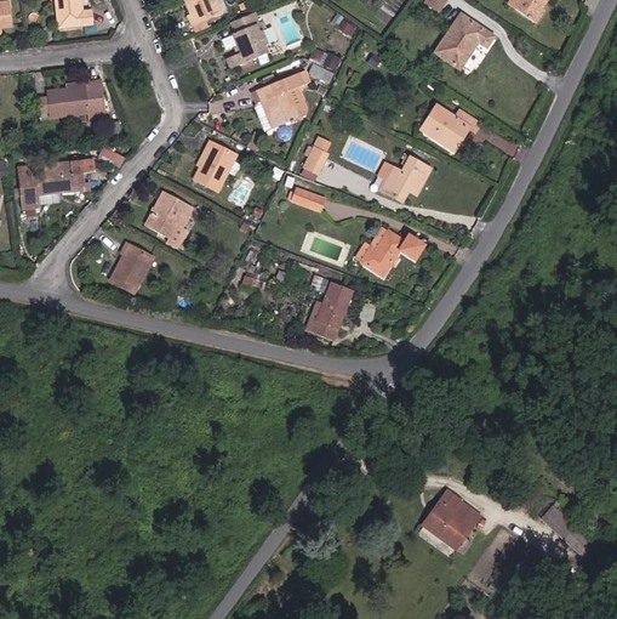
[(0,32),(3,32),(1,24),(13,23),(12,0),(0,0),(0,32)]
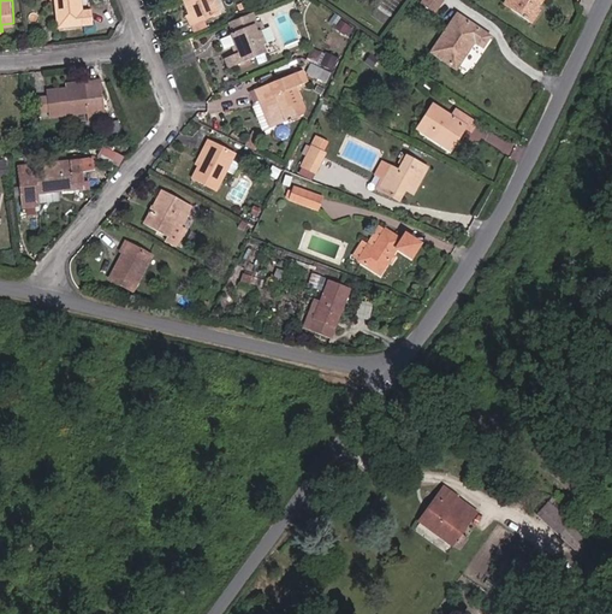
[(82,22),(79,0),(54,0),(58,24),(82,22)]
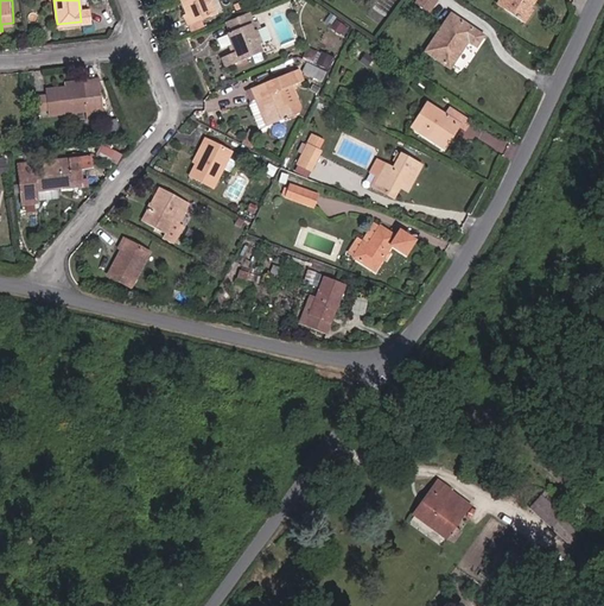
[(217,12),(211,0),(184,0),(191,14),(188,16),(191,24),(217,12)]
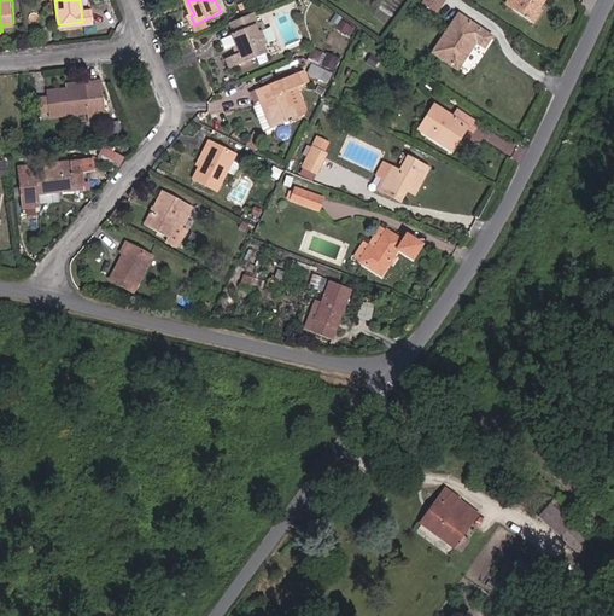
[(539,6),(543,0),(507,0),(506,3),(532,19),(541,7),(539,6)]
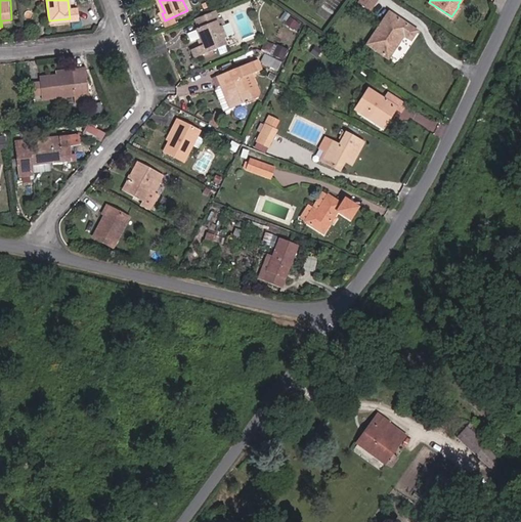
[(390,55),(405,32),(413,37),(419,28),(391,9),(370,41),(390,55)]
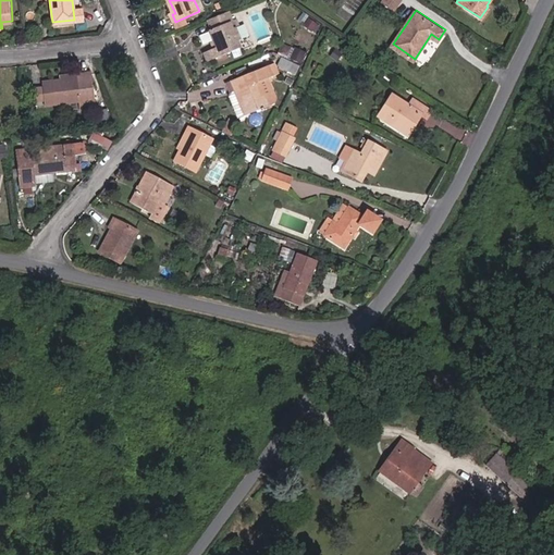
[(239,39),(235,27),(232,28),(230,23),(232,22),(228,11),(207,20),(211,29),(209,29),(212,36),(213,36),(218,47),(213,48),(207,50),(211,59),(239,48),(237,40),(239,39)]
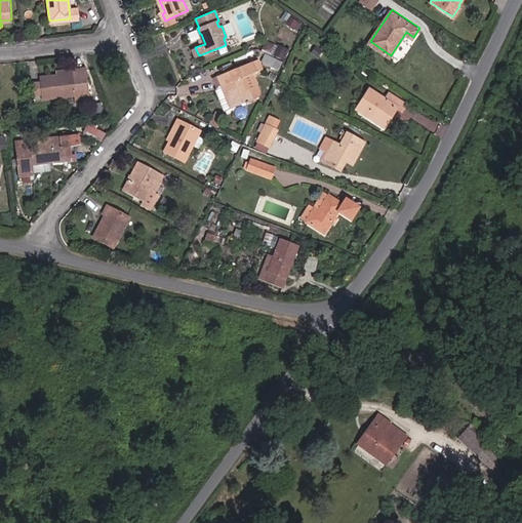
[(282,56),(287,46),(277,42),(273,52),(282,56)]
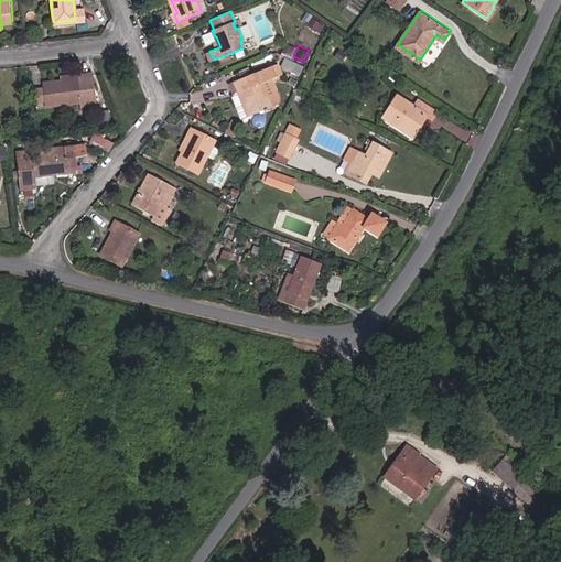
[(300,73),(303,65),(286,57),(282,64),(300,73)]
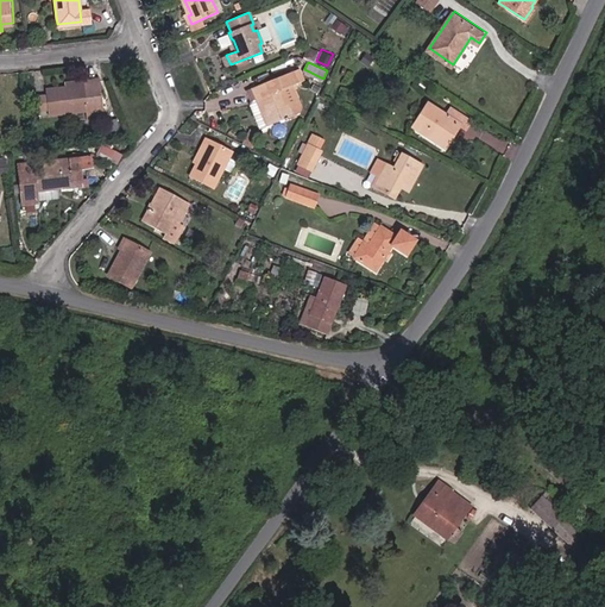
[(302,106),(298,98),(290,101),(284,86),(292,82),(306,77),(300,66),(254,85),(259,95),(253,99),(252,99),(251,101),(260,126),(300,111),(302,106)]
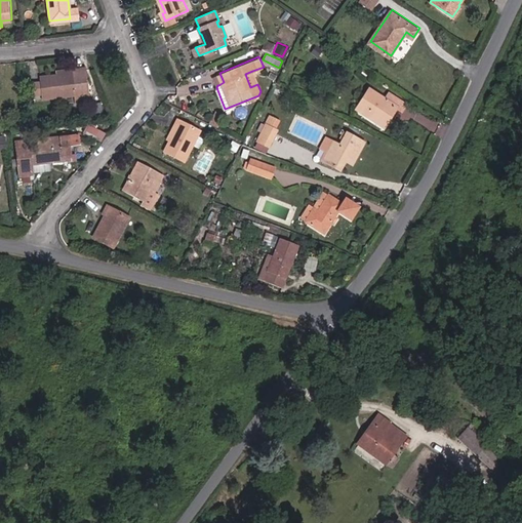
[(89,97),(89,96),(86,66),(66,69),(66,72),(59,73),(41,76),(41,79),(34,80),(35,93),(42,92),(43,96),(76,92),(77,102),(86,101),(87,101),(87,99),(88,98),(89,97)]
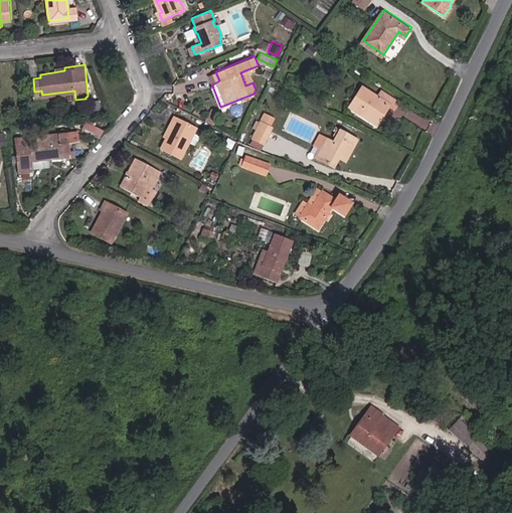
[(252,82),(247,69),(240,72),(245,86),(252,82)]
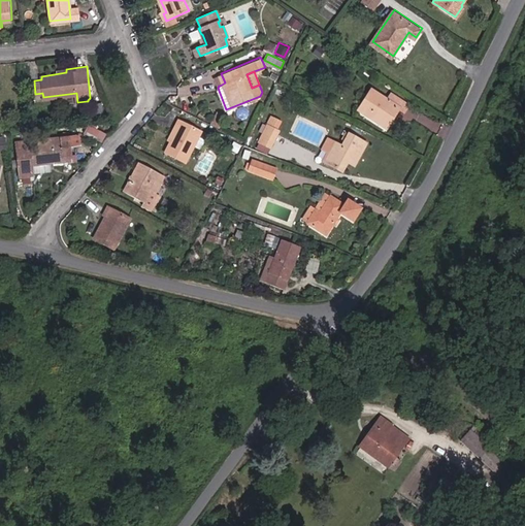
[(225,83),(221,73),(216,75),(220,86),(225,83)]
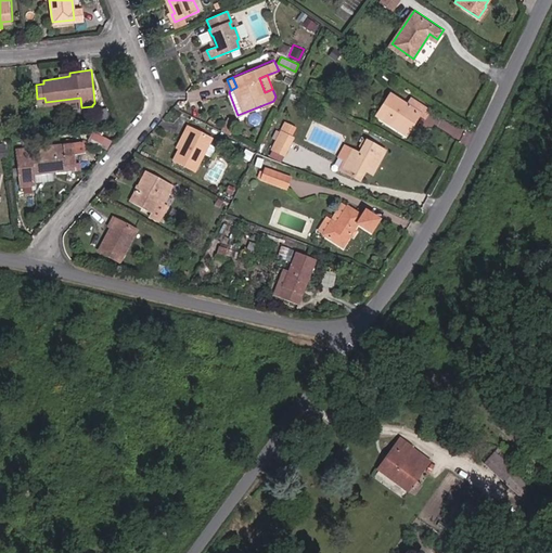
[(412,120),(418,111),(421,112),(425,115),(431,108),(412,97),(408,103),(392,92),(377,113),(408,132),(414,123),(412,120)]
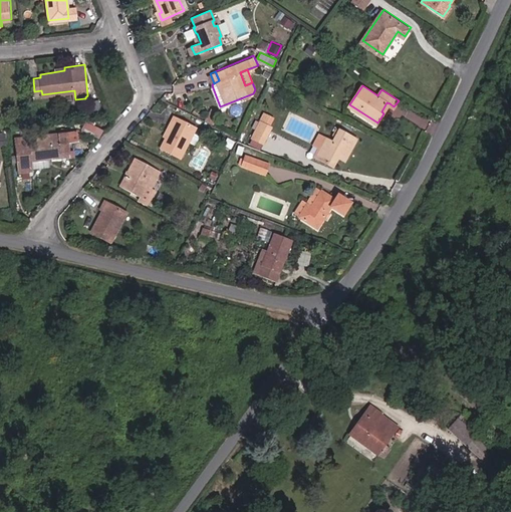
[(101,111),(99,99),(90,100),(92,112),(101,111)]
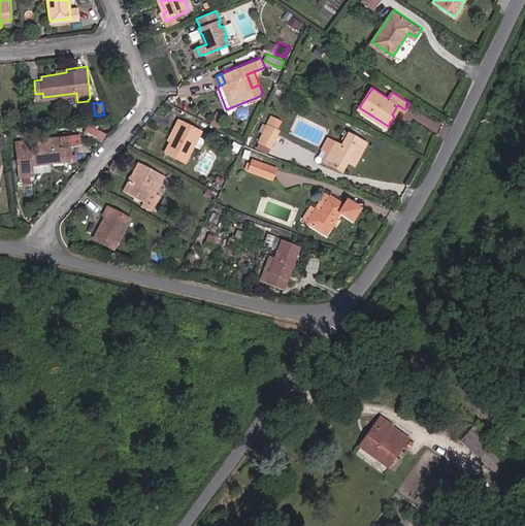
[(394,117),(400,106),(397,105),(392,114),(394,117)]
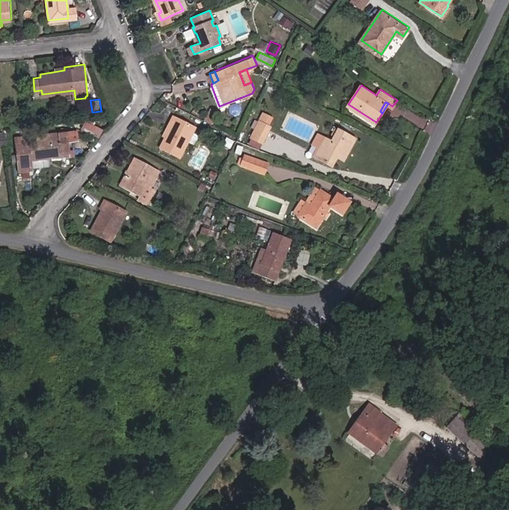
[(210,120),(214,112),(207,108),(203,116),(210,120)]
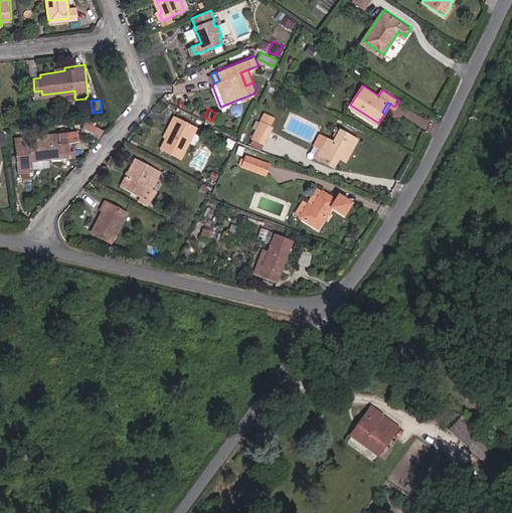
[(264,142),(272,127),(269,126),(268,125),(272,117),(264,113),(251,136),(264,142)]
